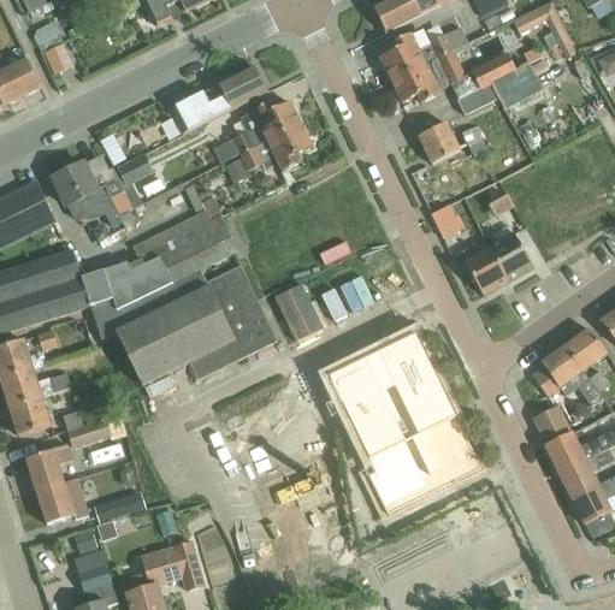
[(147,0),(145,1),(157,24),(187,10),(195,5),(205,0),(147,0)]
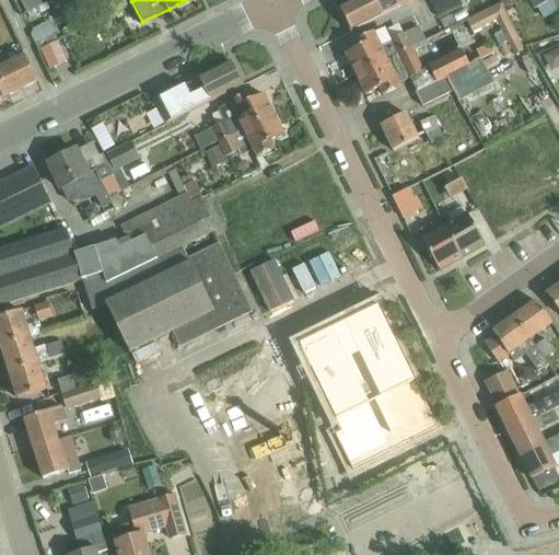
[(348,0),(339,4),(350,27),(403,0),(348,0)]
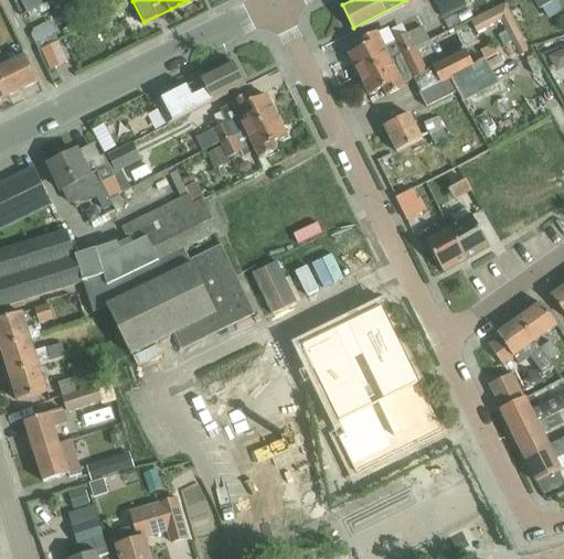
[(439,0),(446,12),(471,0),(439,0)]
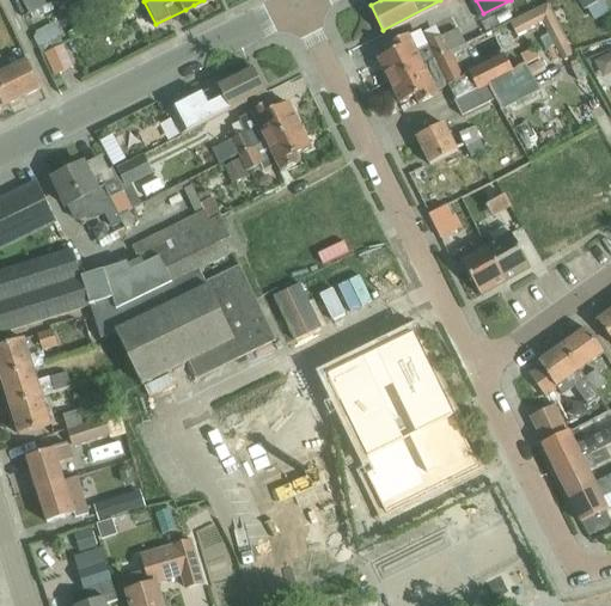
[(561,35),(545,2),(514,18),(519,28),(542,17),(553,40),(561,35)]
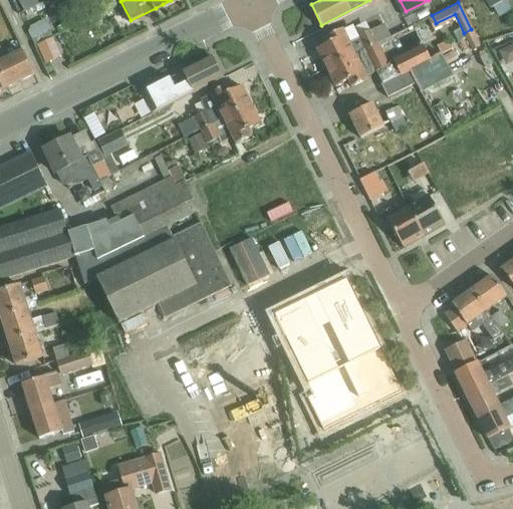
[(30,20),(36,34),(54,26),(48,12),(30,20)]
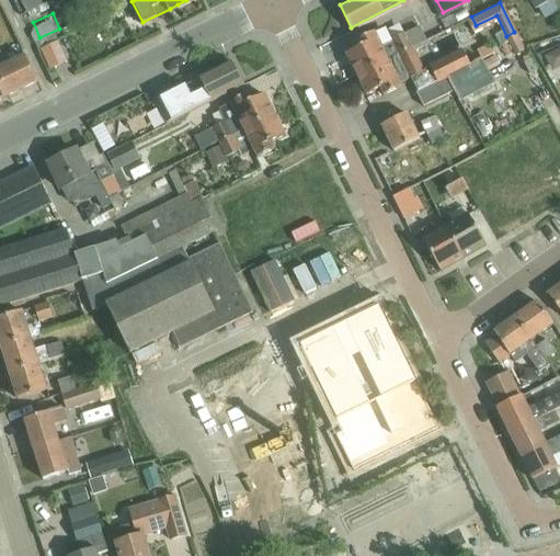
[(345,49),(355,70),(411,43),(411,44),(425,37),(418,23),(389,37),(390,38),(380,44),(373,29),(356,36),(358,43),(345,49)]
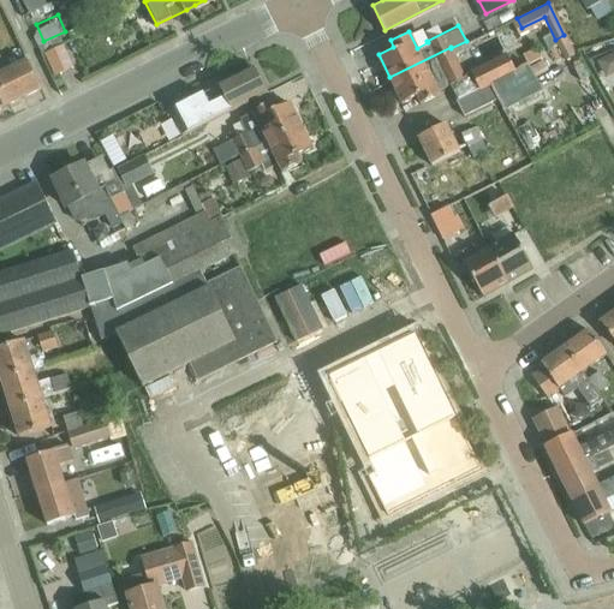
[(46,49),(57,71),(73,64),(63,42),(46,49)]
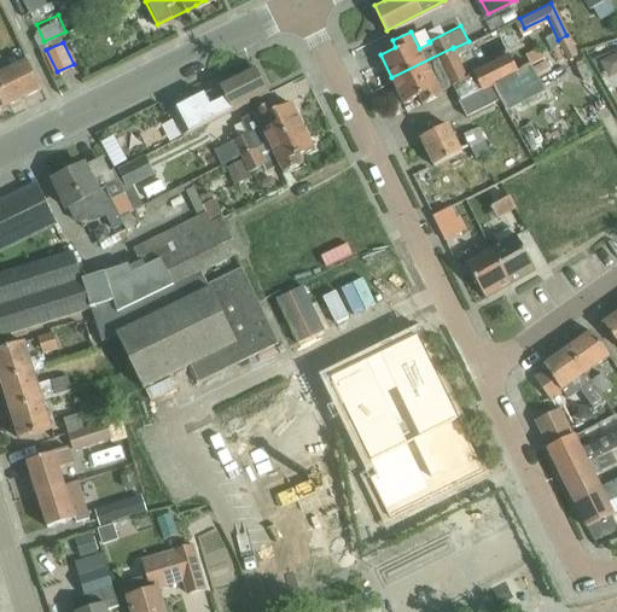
[(522,62),(547,52),(543,42),(518,52),(522,62)]
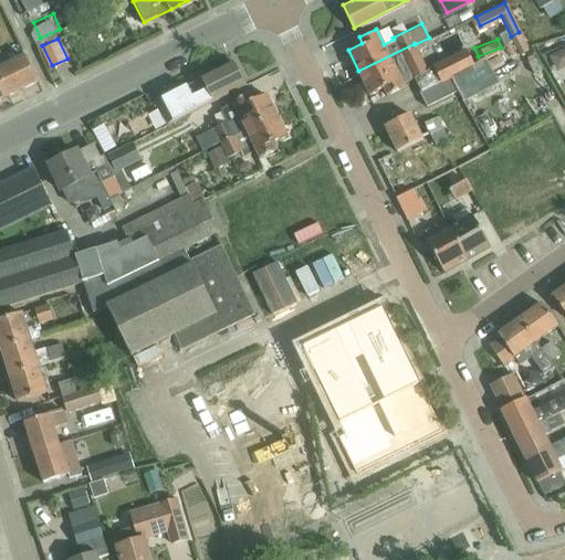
[(415,43),(358,71),(368,92),(383,85),(386,92),(403,84),(401,81),(427,69),(415,44),(415,43)]
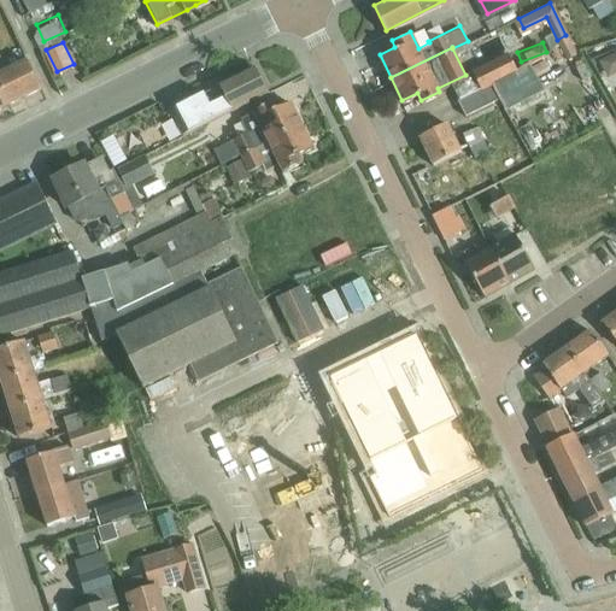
[(479,87),(480,88),(491,82),(490,81),(516,68),(508,52),(471,70),(480,86),(479,87)]
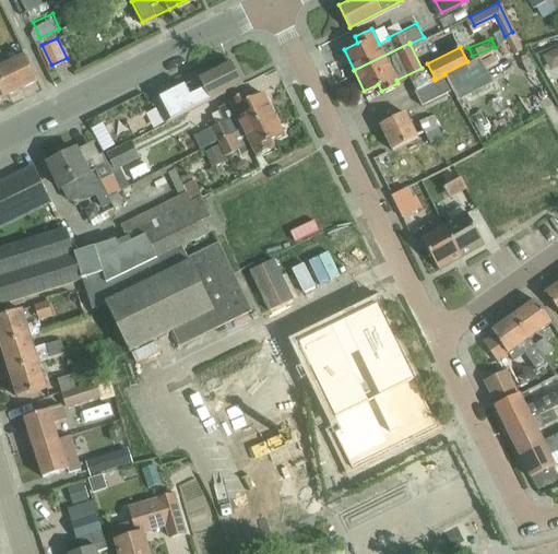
[(0,71),(9,91),(37,78),(25,51),(0,63),(0,71)]
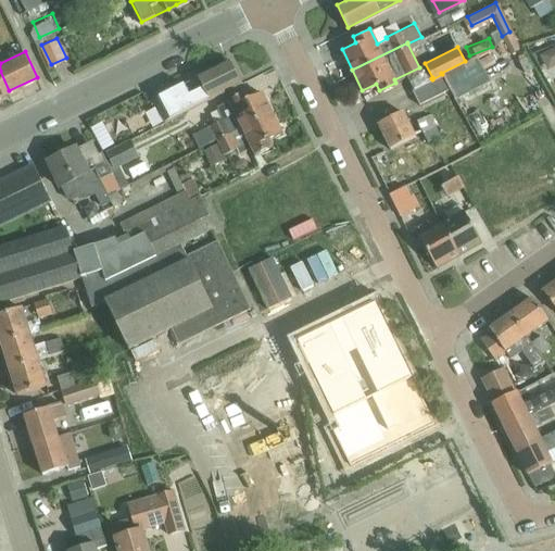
[(465,61),(441,73),(442,74),(449,87),(454,96),(489,78),(476,54),(465,61)]
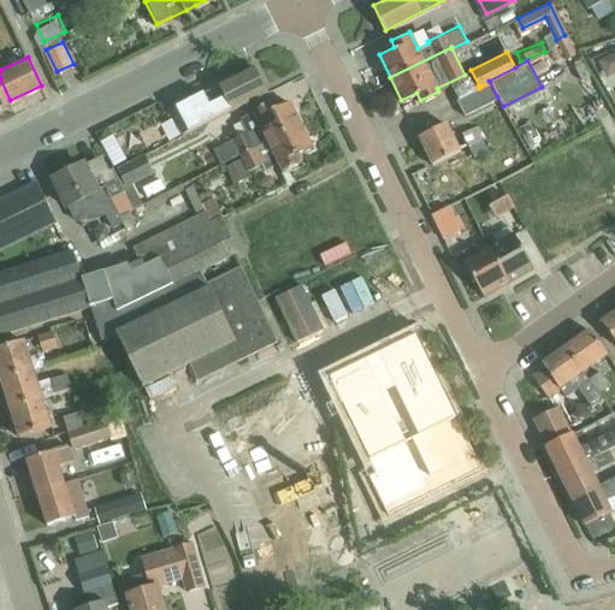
[(169,107),(181,132),(266,89),(253,65),(202,90),(169,107)]
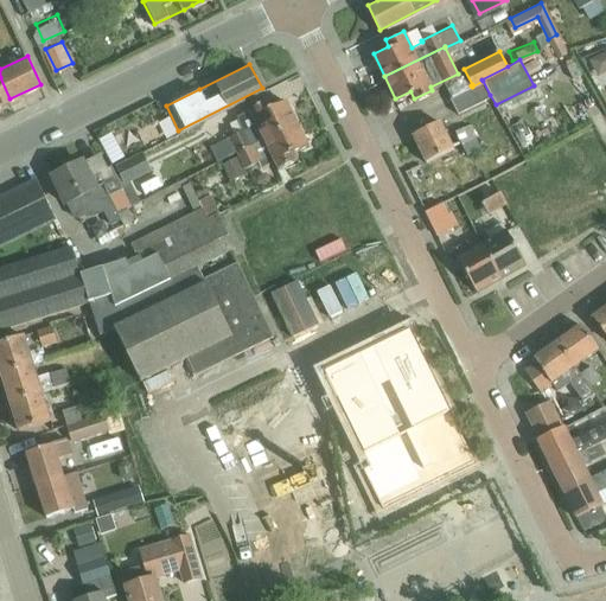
[(0,103),(10,98),(0,77),(0,103)]
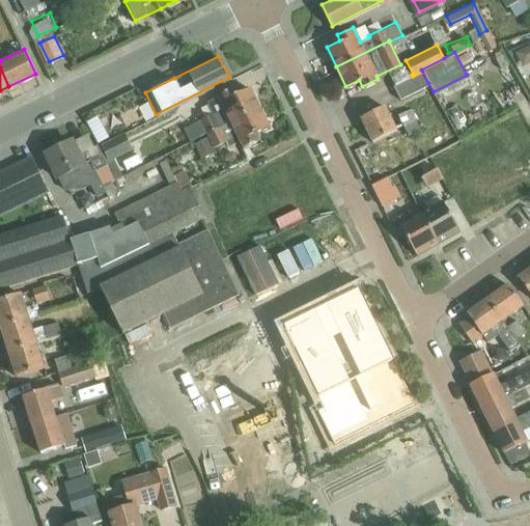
[(413,76),(393,85),(399,98),(428,83),(422,71),(413,76)]
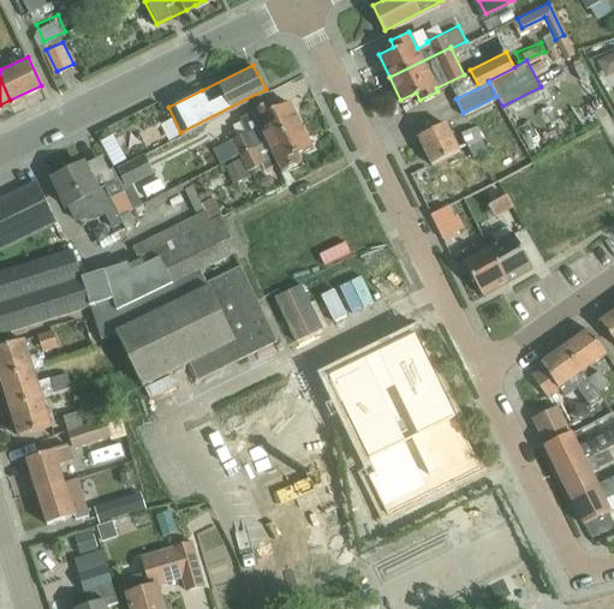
[(214,145),(221,160),(268,137),(268,138),(300,123),(290,100),(275,107),(272,100),(240,115),(246,130),(214,145)]
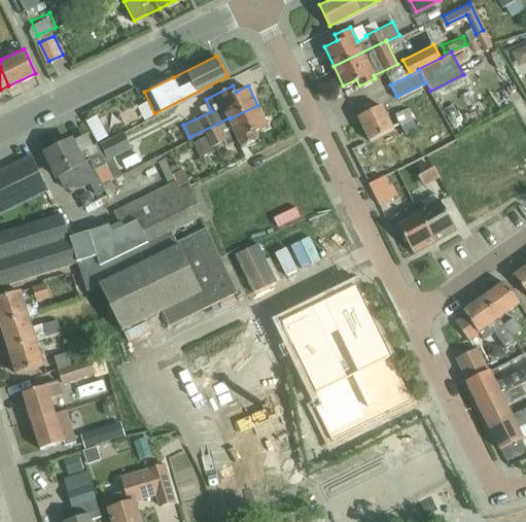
[(357,114),(369,137),(392,126),(381,102),(357,114)]
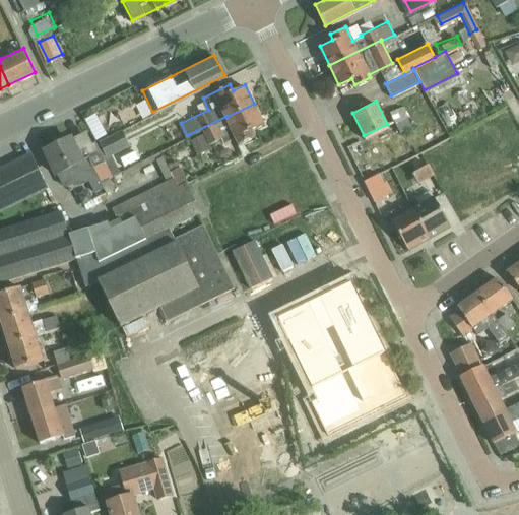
[(226,116),(187,135),(187,136),(183,138),(192,155),(210,146),(208,142),(233,130),(239,142),(254,134),(251,128),(263,122),(254,104),(226,117),(226,116)]
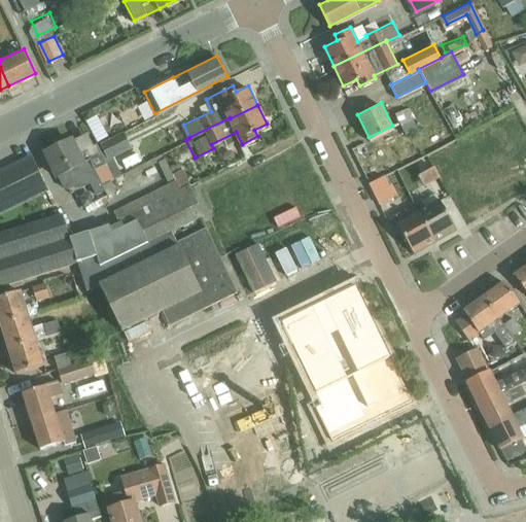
[(394,111),(399,122),(411,115),(407,105),(394,111)]
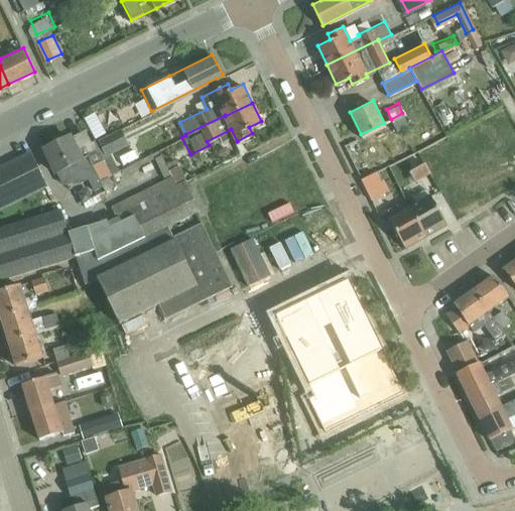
[(402,113),(391,119),(396,129),(407,123),(402,113)]
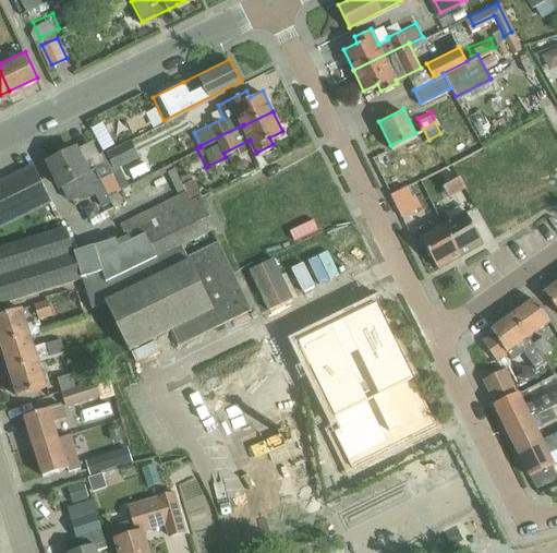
[(75,145),(47,159),(59,184),(61,184),(67,195),(71,197),(82,192),(84,196),(95,191),(100,203),(110,199),(99,178),(111,171),(96,140),(76,149),(75,145)]
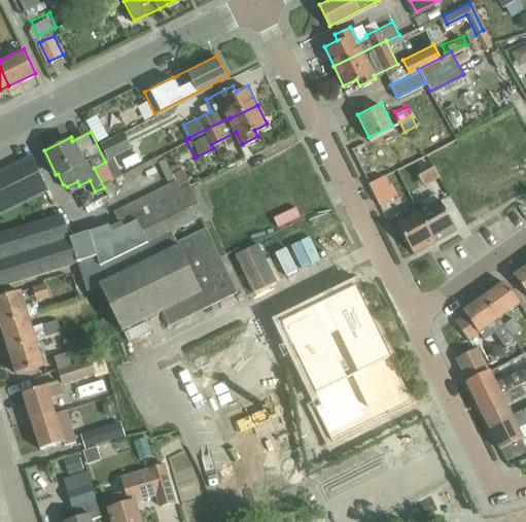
[(100,142),(106,155),(129,144),(123,132),(100,142)]
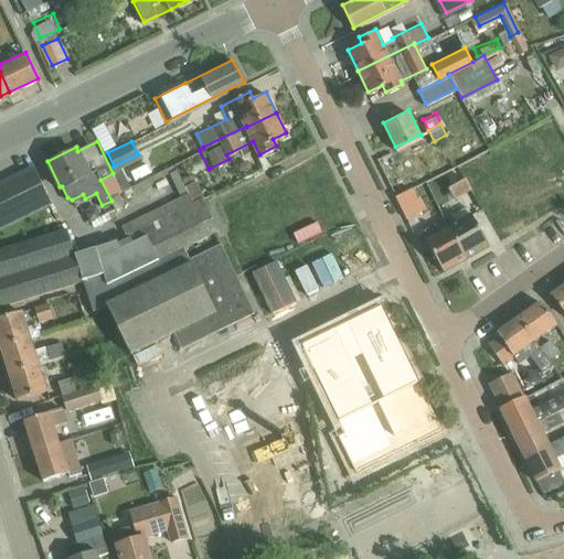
[(0,225),(48,201),(31,167),(0,182),(0,225)]
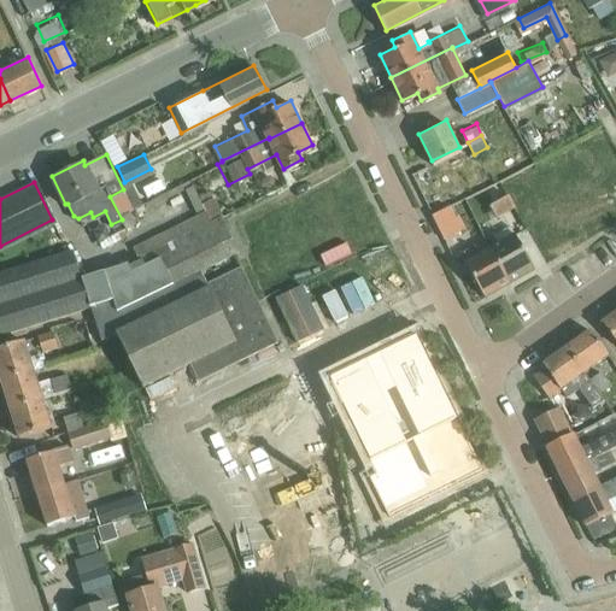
[(494,212),(521,203),(516,191),(490,200),(494,212)]
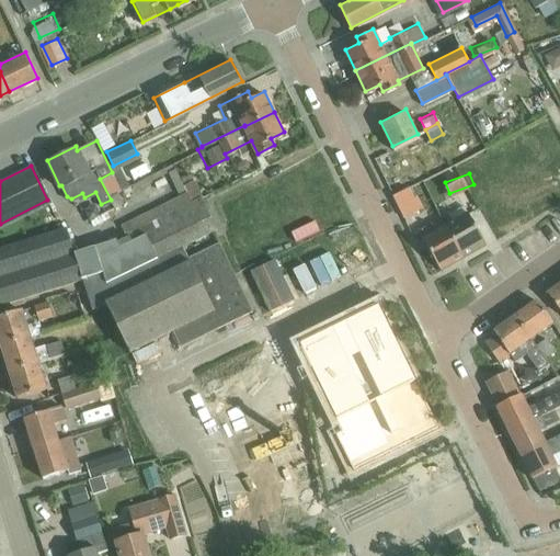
[(392,193),(402,214),(422,205),(418,195),(414,196),(409,185),(392,193)]
